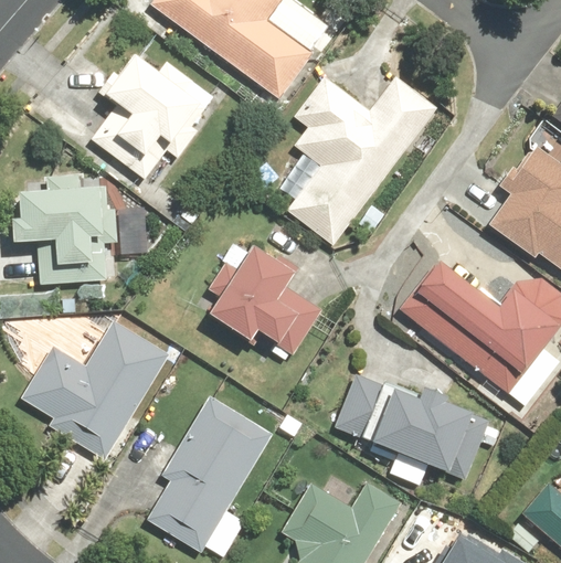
[(154,0),(151,4),(279,99),(313,55),(267,21),(283,0),(154,0)]
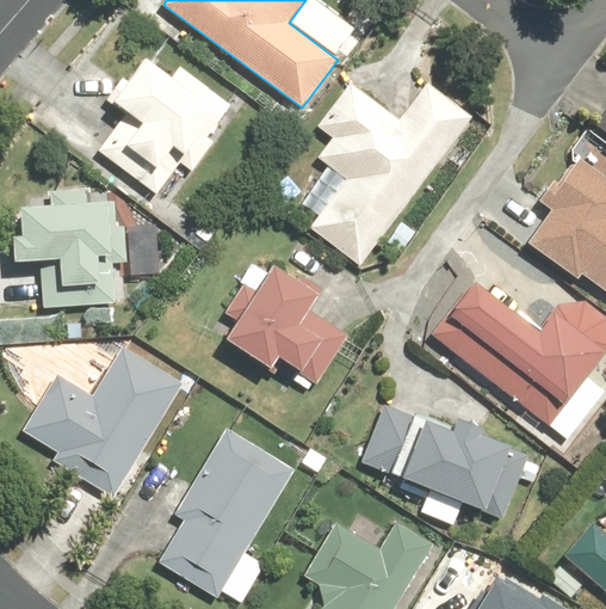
[(174,74),(153,57),(116,106),(124,114),(93,153),(154,198),(180,164),(191,172),(239,109),(181,66),(174,74)]
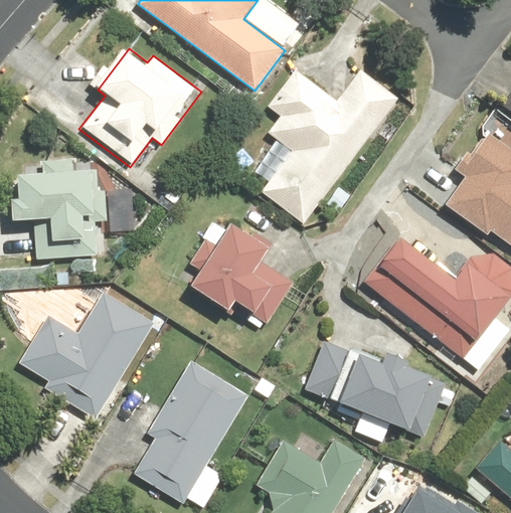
[(304,224),(395,100),(360,73),(338,103),(294,69),(266,106),(281,117),(268,135),(291,152),(261,193),(304,224)]
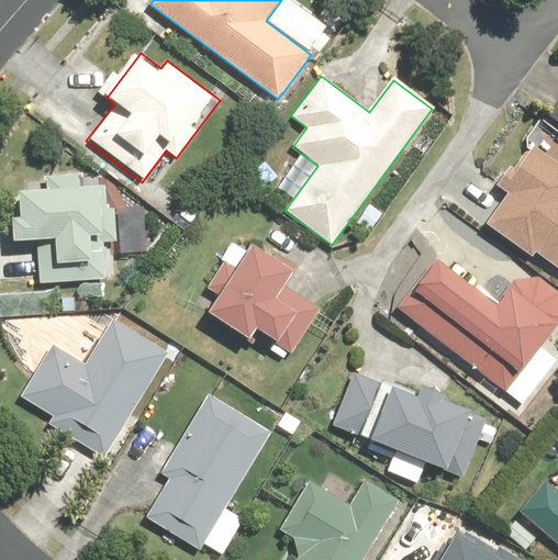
[(557,101),(548,115),(557,121),(557,101)]
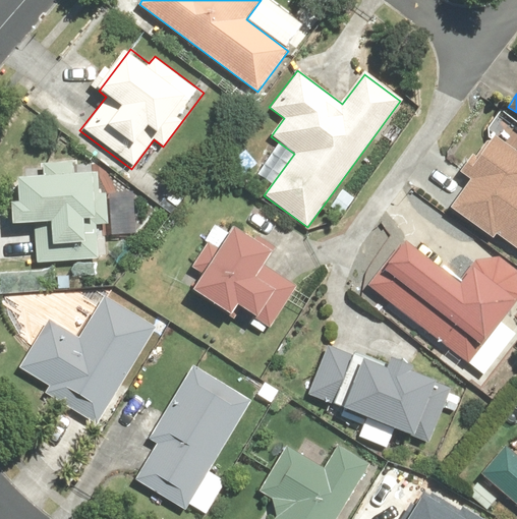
[(473,179),(452,206),(493,237),(497,232),(516,248),(516,151),(494,132),(463,171),(473,179)]
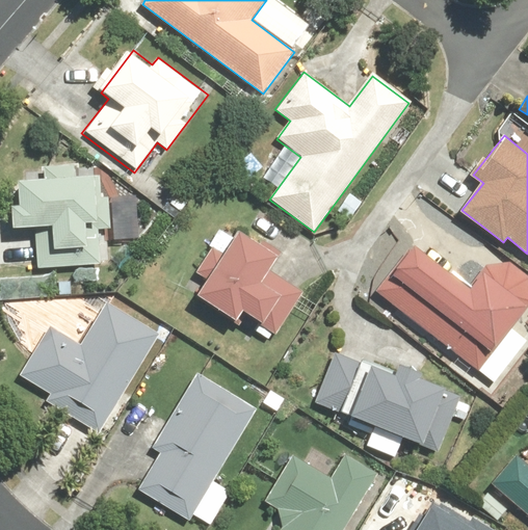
[(44,179),(23,180),(25,203),(12,204),(16,236),(35,234),(37,269),(100,264),(98,230),(110,229),(108,197),(101,199),(99,174),(75,176),(74,166),(43,168),(44,179)]
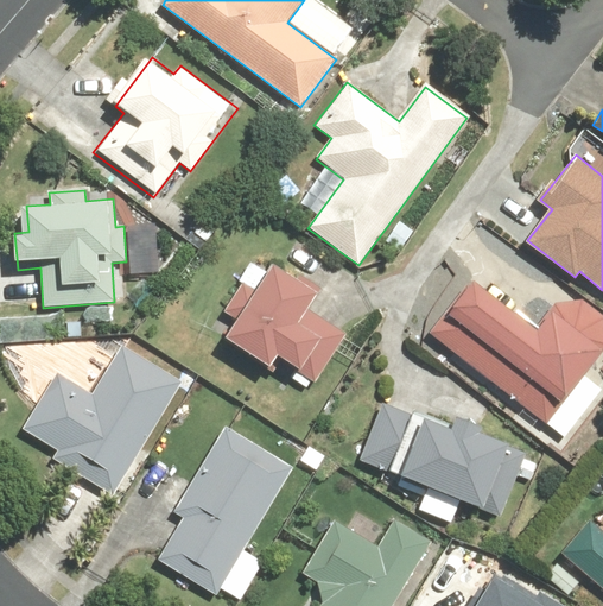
[(319,290),(272,262),(254,290),(241,283),(223,313),(235,320),(228,333),(313,385),(346,333),(308,310),(319,290)]
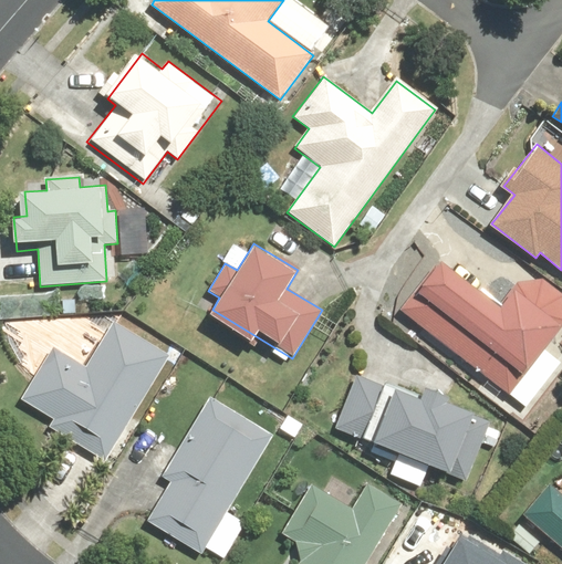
[(444,256),(401,307),(509,396),(561,331),(561,296),(542,280),(516,284),(501,302),(444,256)]
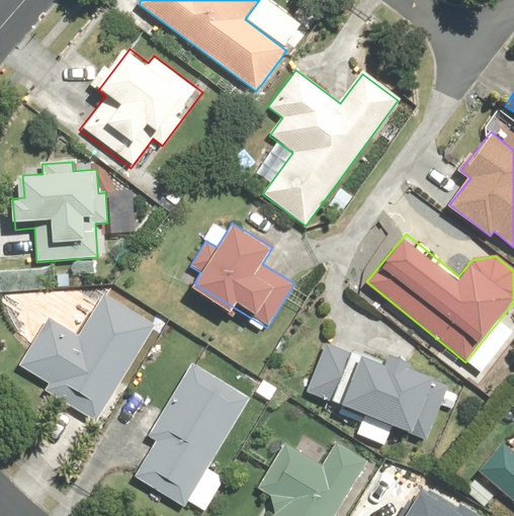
[(97,421),(155,326),(102,294),(77,336),(46,317),(16,363),(49,382),(45,390),(97,421)]
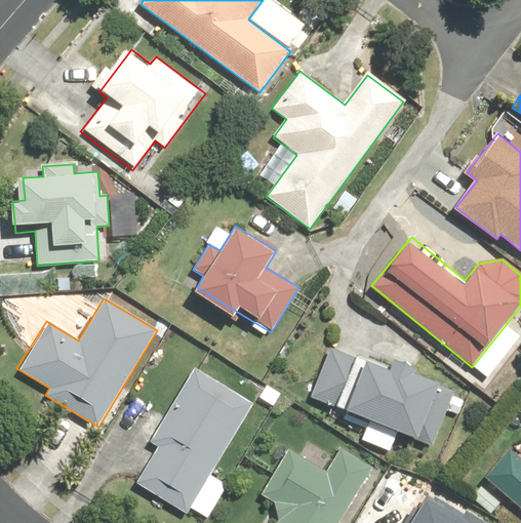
[(331,343),(311,398),(431,444),(454,385),(417,371),(421,365),(396,357),(393,366),(331,343)]
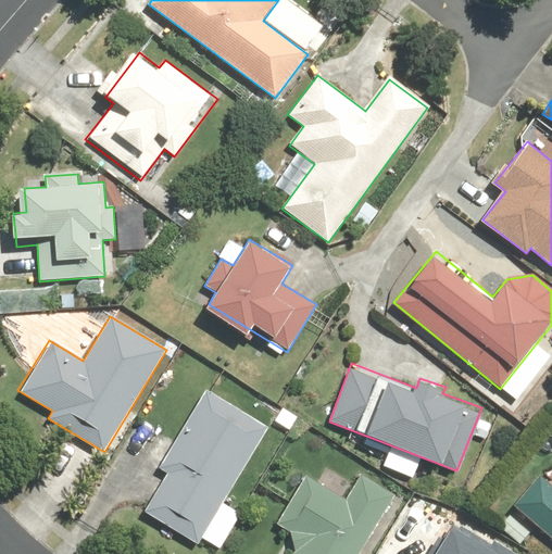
[(197,544),(267,429),(203,390),(157,467),(168,474),(145,513),(197,544)]
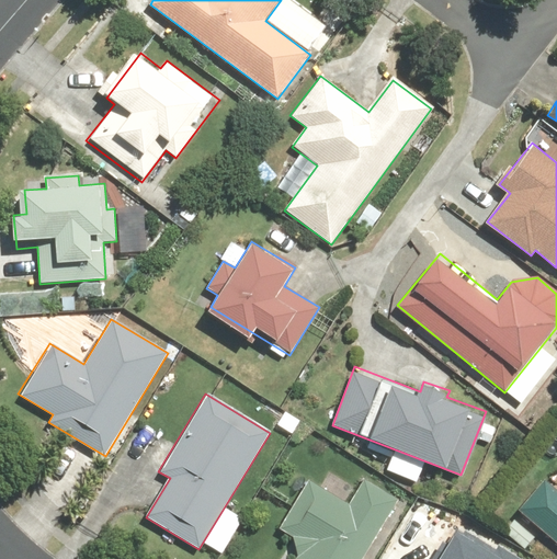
[(361,558),(397,499),(364,479),(351,502),(311,479),(282,528),(294,536),(299,556),(297,558),(361,558)]
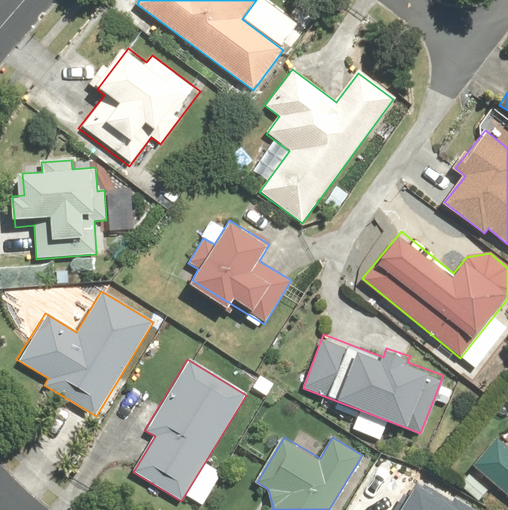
[(507,444),(499,437),(474,464),(507,496),(507,444)]
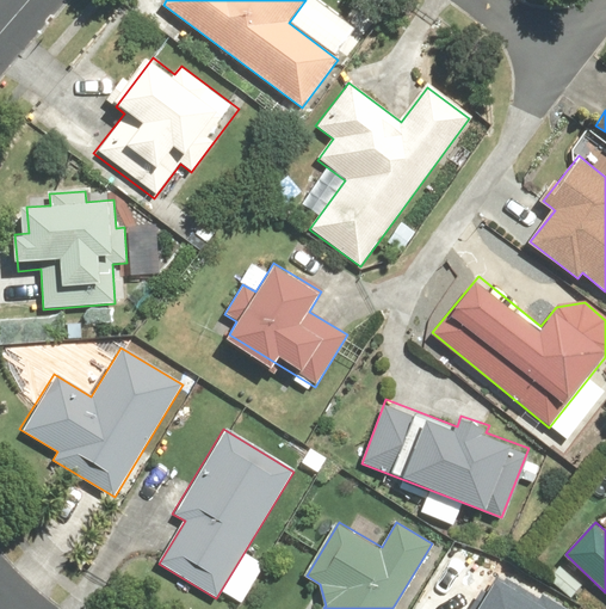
[(489,572),(467,608),(567,608),(537,591),(533,597),(489,572)]
